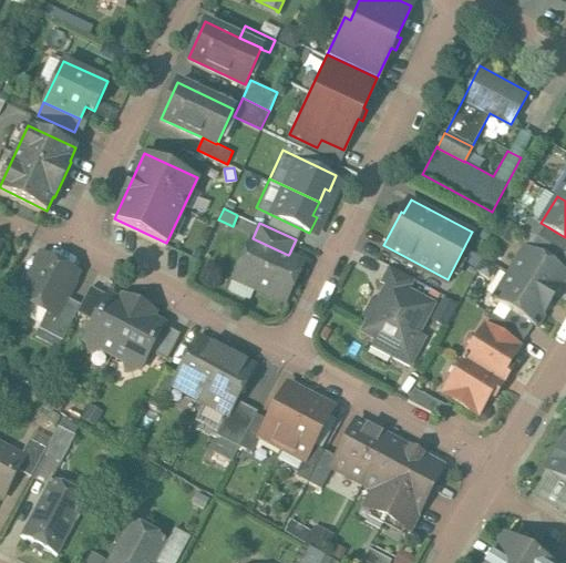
[(497,229),(485,224),(480,235),(491,242),(497,229)]
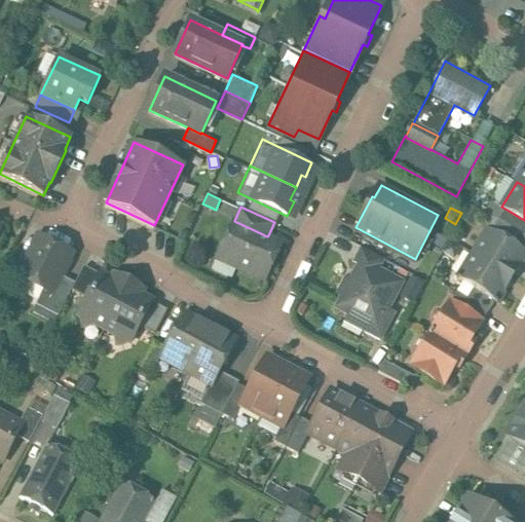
[(517,216),(509,211),(501,221),(511,226),(517,216)]
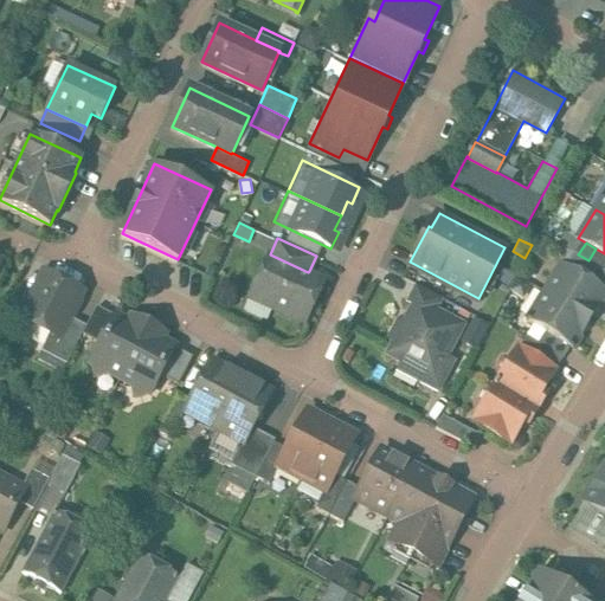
[(604,253),(596,249),(589,260),(604,270),(604,253)]
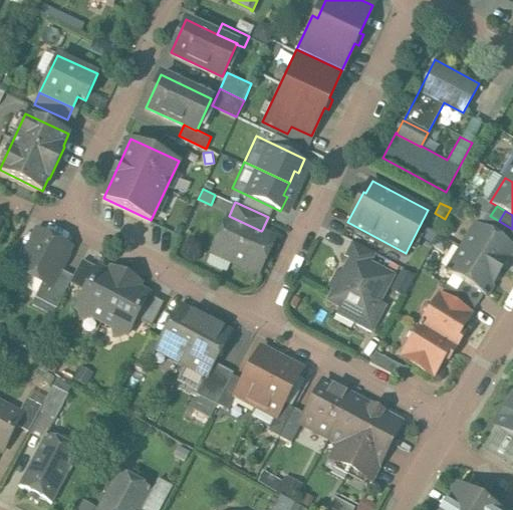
[(490,216),(487,214),(481,224),(512,243),(512,229),(499,221),(490,216)]
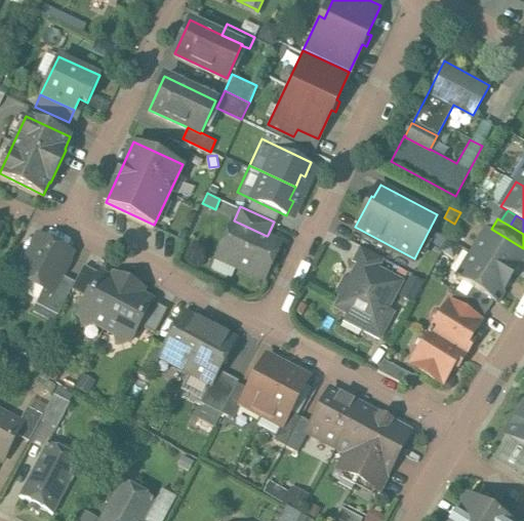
[(267,236),(234,221),(217,255),(265,277),(278,247),(268,243),(271,237),(268,235),(267,236)]
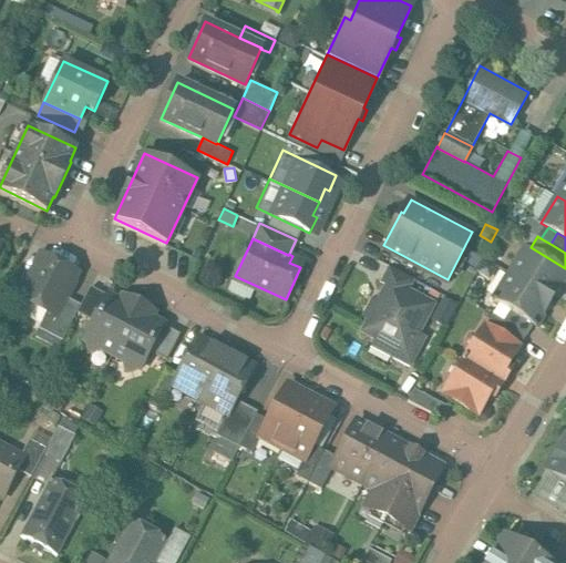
[(565,268),(531,247),(527,246),(511,272),(552,297),(565,275),(565,268)]
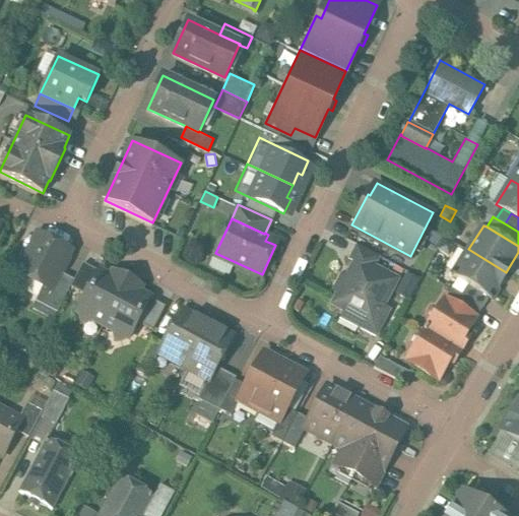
[(72,249),(40,232),(24,260),(20,261),(16,267),(18,273),(24,276),(29,275),(44,283),(52,287),(61,270),(72,249)]
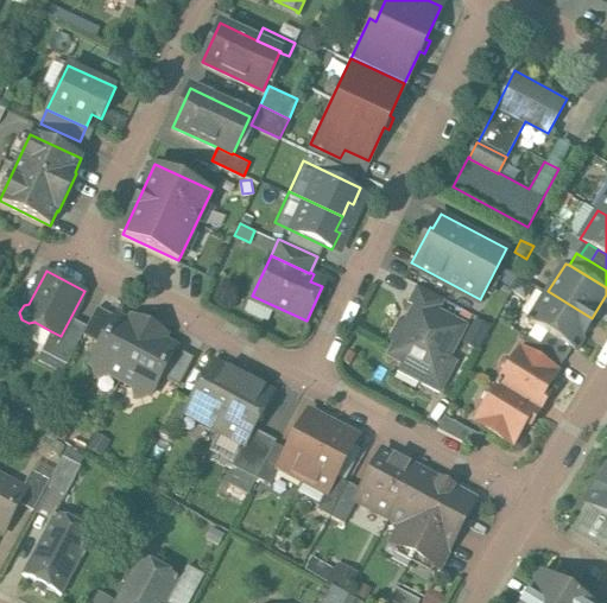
[(443,297),(419,284),(412,299),(418,302),(435,311),(443,297)]
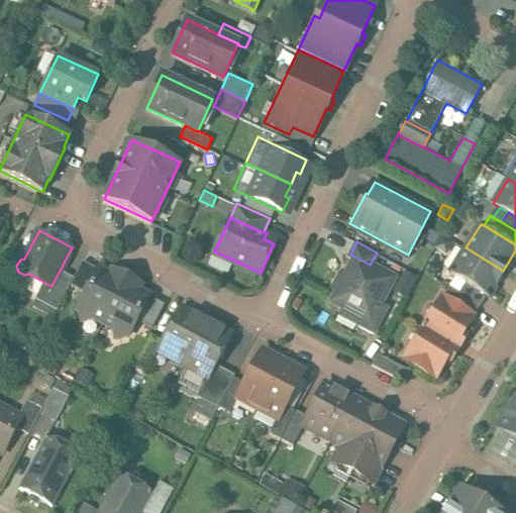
[(503,271),(466,247),(450,272),(466,281),(487,294),(489,295),(503,271)]
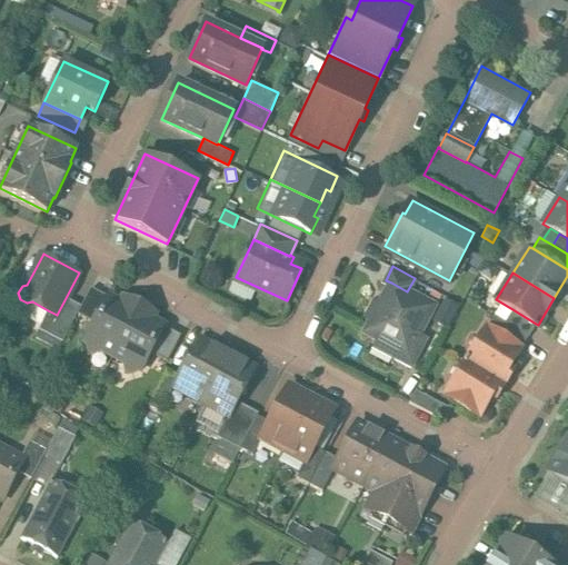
[(407,291),(391,283),(367,330),(397,346),(392,355),(411,365),(426,338),(417,334),(432,305),(407,291)]
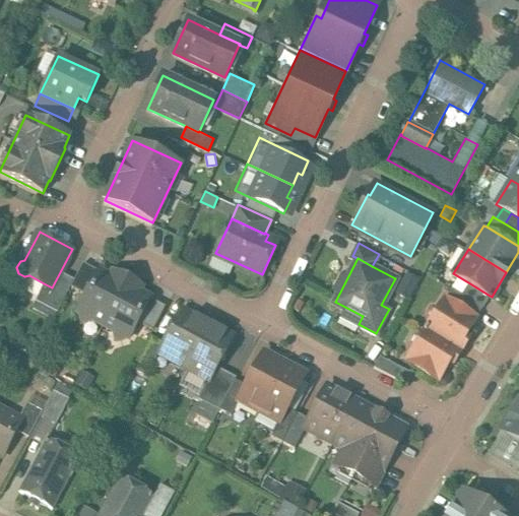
[(100,269),(83,261),(74,277),(71,284),(87,293),(100,269)]
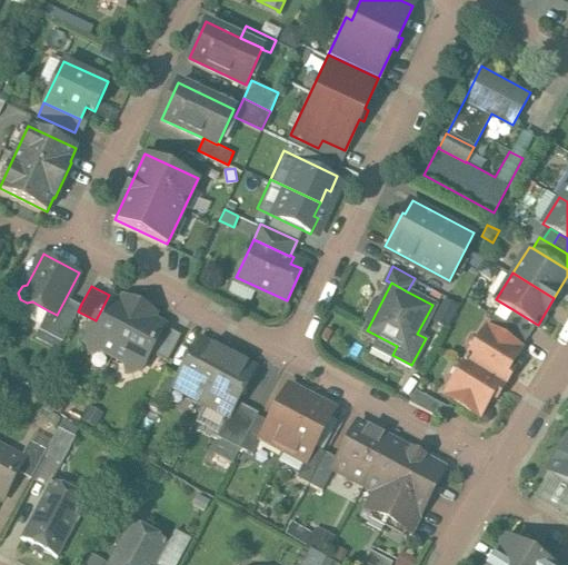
[(122,301),(109,295),(96,320),(86,339),(87,339),(89,347),(95,350),(102,348),(113,354),(139,304),(126,297),(122,301)]
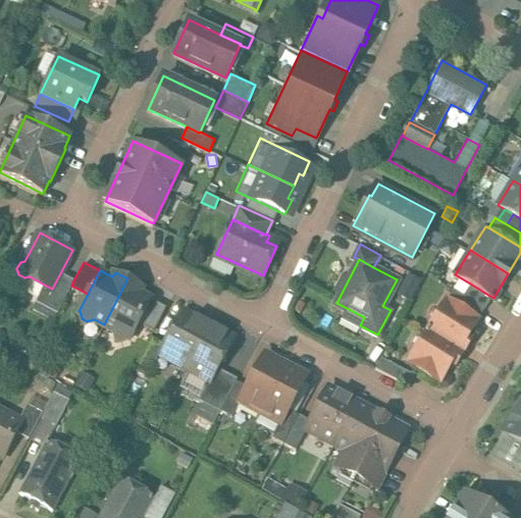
[(52,289),(44,285),(37,300),(58,311),(71,286),(74,278),(61,271),(52,289)]
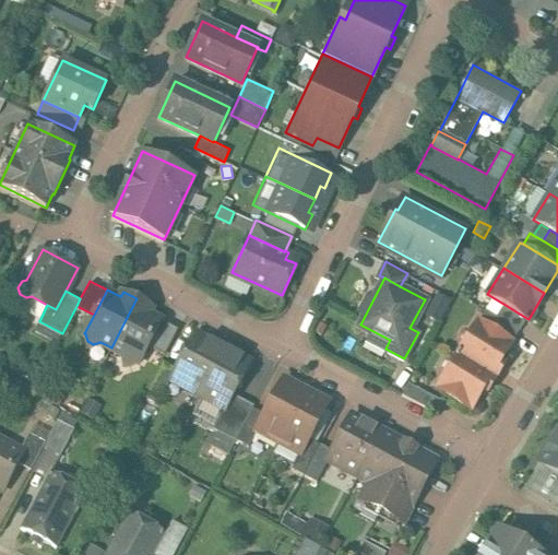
[(443,293),(437,304),(447,309),(453,297),(443,293)]
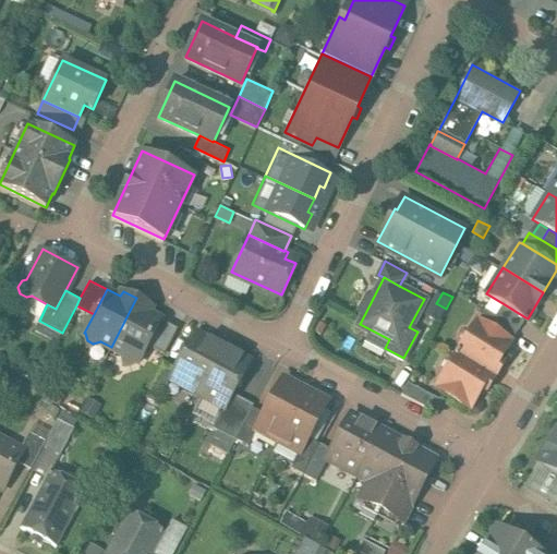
[(150,305),(136,298),(111,347),(122,352),(124,360),(130,362),(137,360),(138,361),(148,344),(161,317),(148,311),(150,305)]
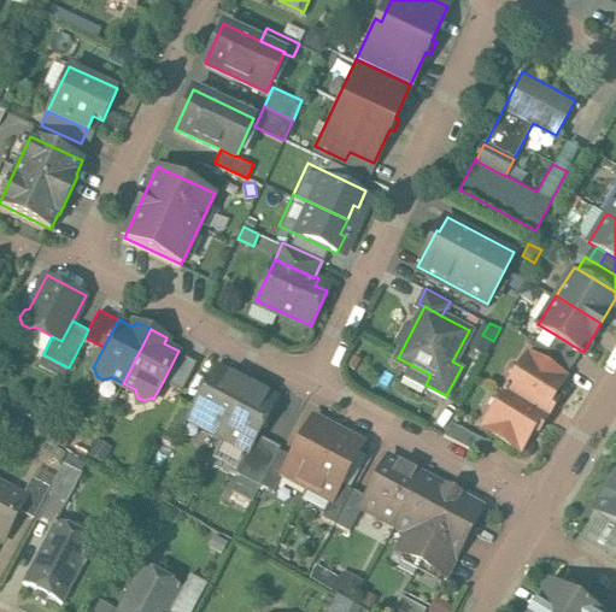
[(581,351),(556,335),(549,347),(574,363),(581,351)]
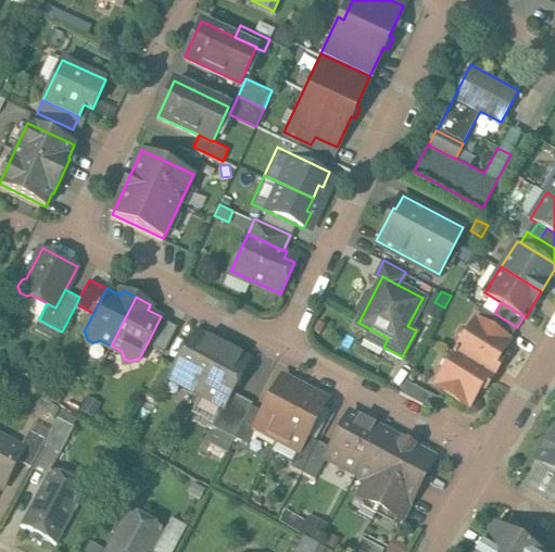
[(494,313),(483,306),(477,318),(509,339),(517,327),(494,313)]
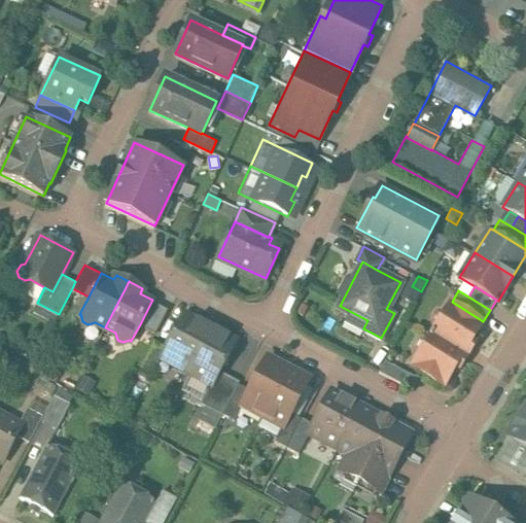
[(169,309),(152,300),(140,324),(155,333),(169,309)]
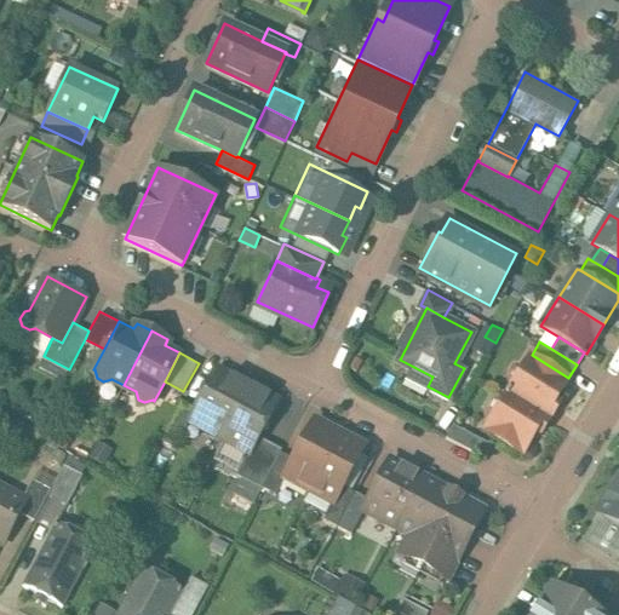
[(568,378),(532,355),(510,390),(508,389),(506,390),(550,417),(560,401),(555,398),(568,378)]
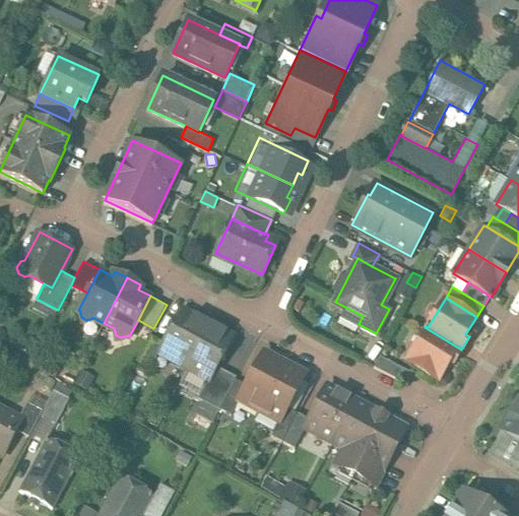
[(212,323),(183,307),(165,341),(158,351),(188,368),(212,323)]
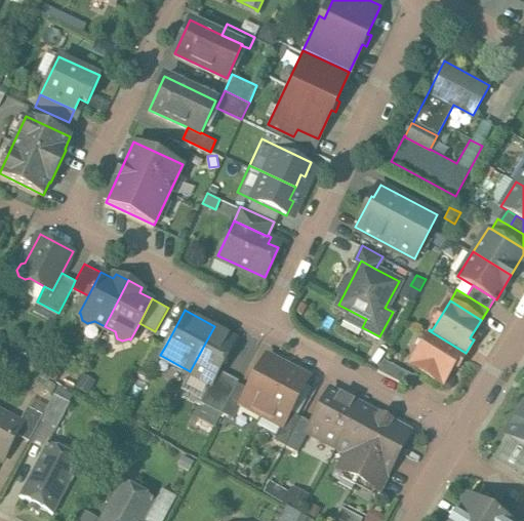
[(214,326),(190,371),(210,382),(211,383),(219,368),(236,337),(214,326)]
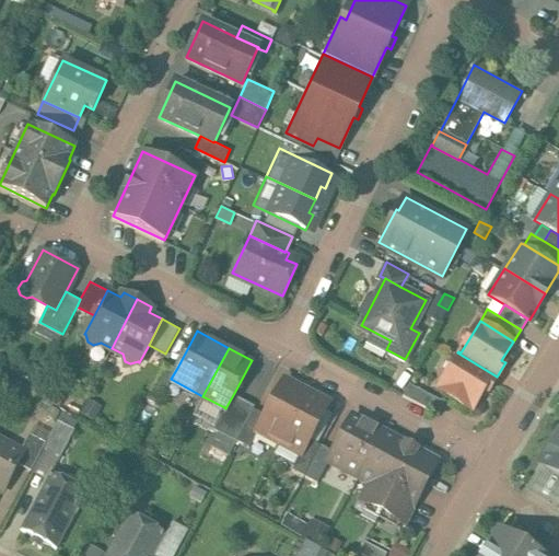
[(497,377),(457,352),(456,355),(458,356),(439,387),(472,408),(484,389),(488,391),(497,377)]
